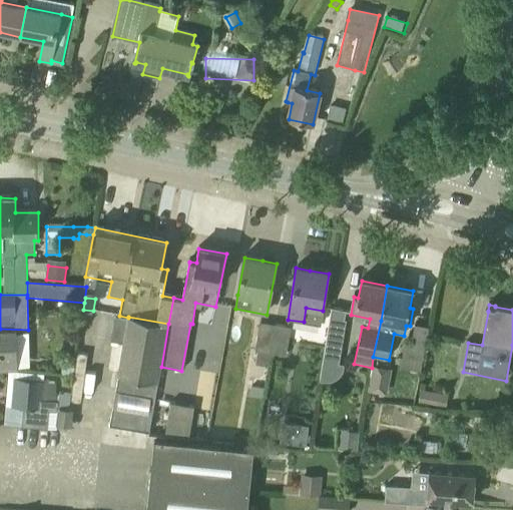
[(344,366),(338,365),(346,322),(344,321),(346,313),(332,310),(323,365),(320,382),(326,383),(329,383),(332,382),(336,381),(339,379),(342,376),(344,372),(344,366)]
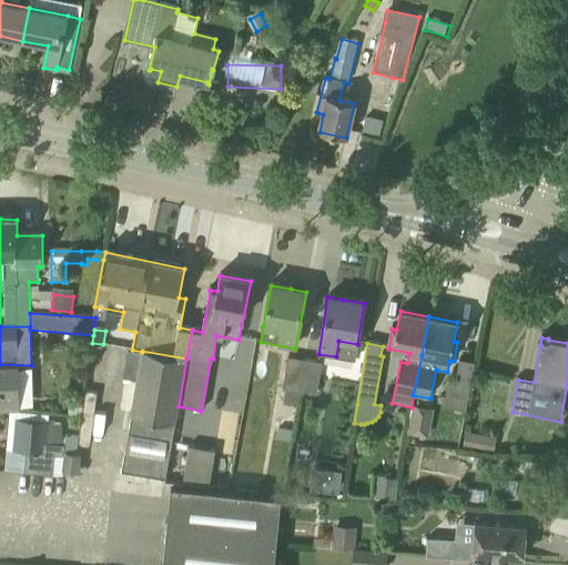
[(178,410),(179,406),(186,359),(142,351),(142,352),(121,472),(165,480),(178,410)]
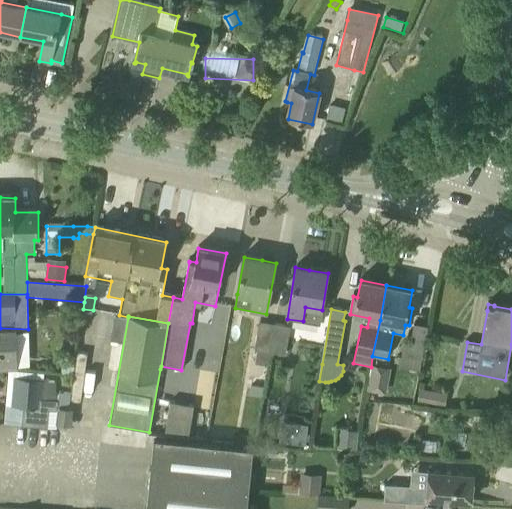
[(111,344),(122,346),(127,320),(115,318),(111,344)]
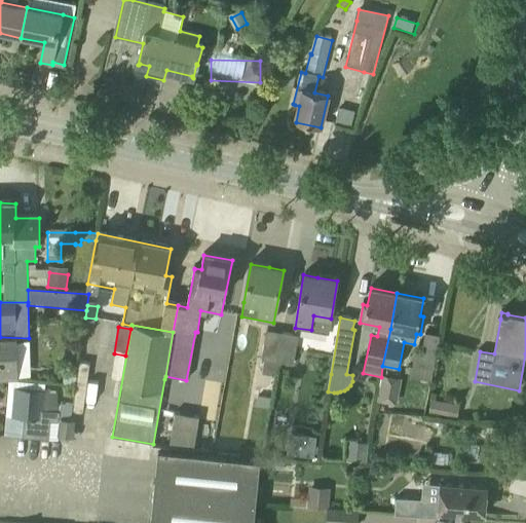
[(277,363),(278,364),(284,334),(266,331),(261,361),(264,361),(277,363)]
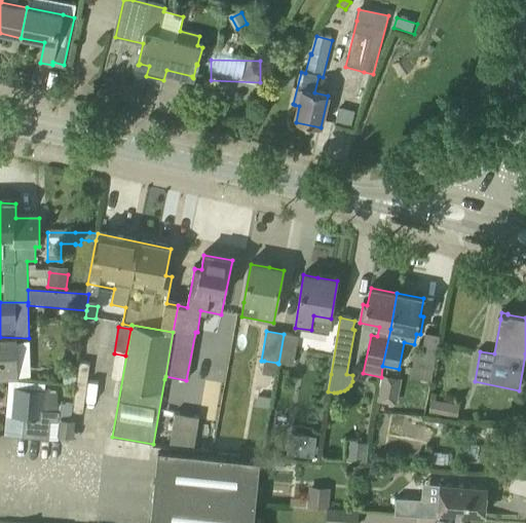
[(298,337),(284,334),(278,364),(293,366),(298,337)]
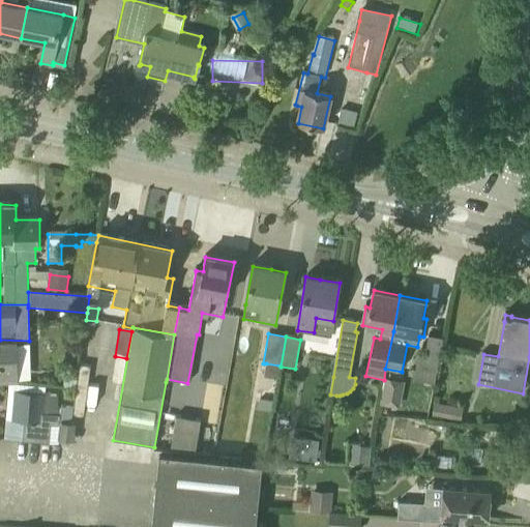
[(413,380),(434,384),(443,339),(429,337),(424,357),(418,356),(413,380)]
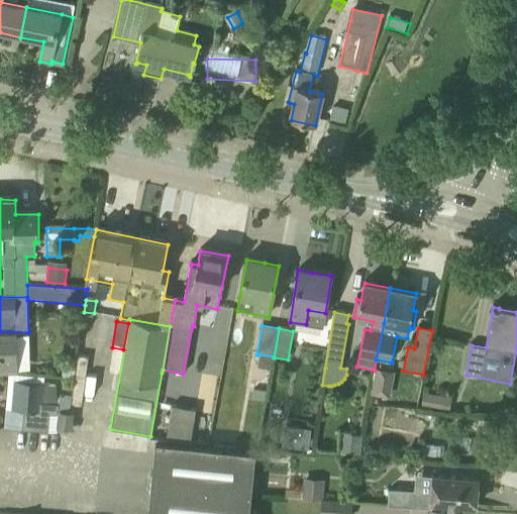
[(15,334),(0,334),(0,374),(15,374),(15,334)]
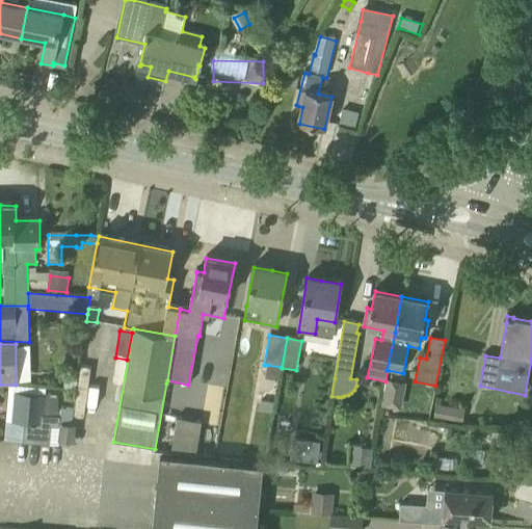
[(281,367),(267,365),(265,380),(277,382),(281,367)]
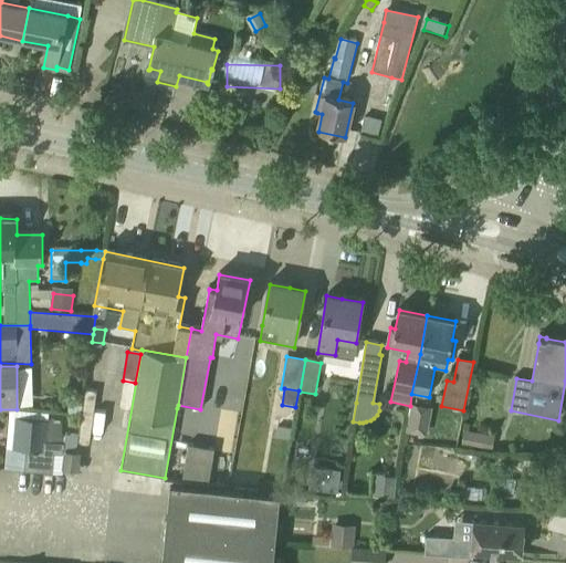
[(76,455),(79,437),(65,436),(65,437),(61,436),(62,425),(46,424),(46,421),(30,420),(31,413),(18,412),(18,419),(17,419),(14,451),(28,451),(25,473),(52,475),(54,455),(65,456),(65,454),(76,455)]
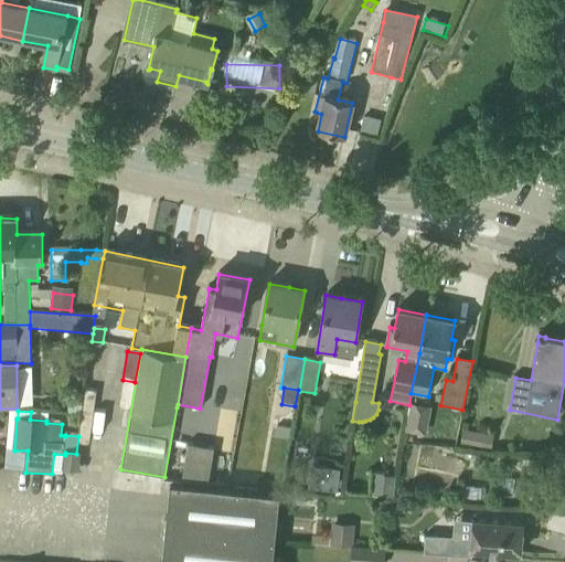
[(291,431),(277,428),(276,437),(289,439),(291,431)]
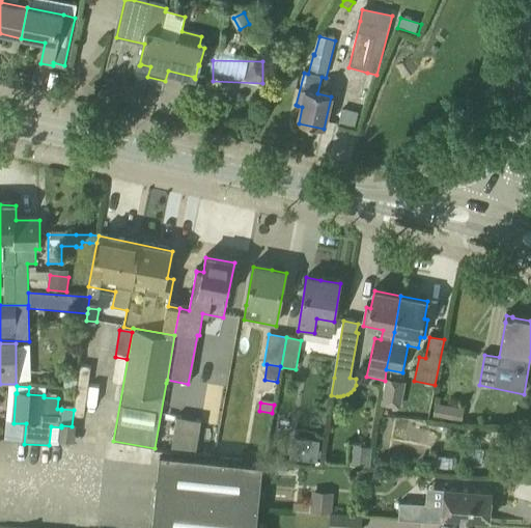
[(435,405),(432,420),(459,423),(462,410),(435,405)]
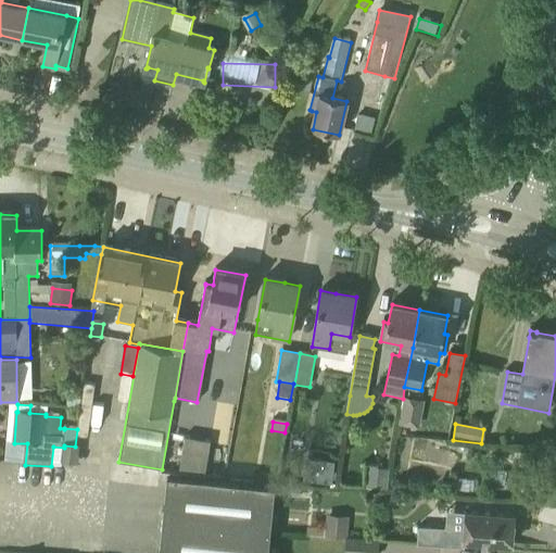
[(204,476),(210,444),(211,442),(185,437),(178,474),(204,476)]
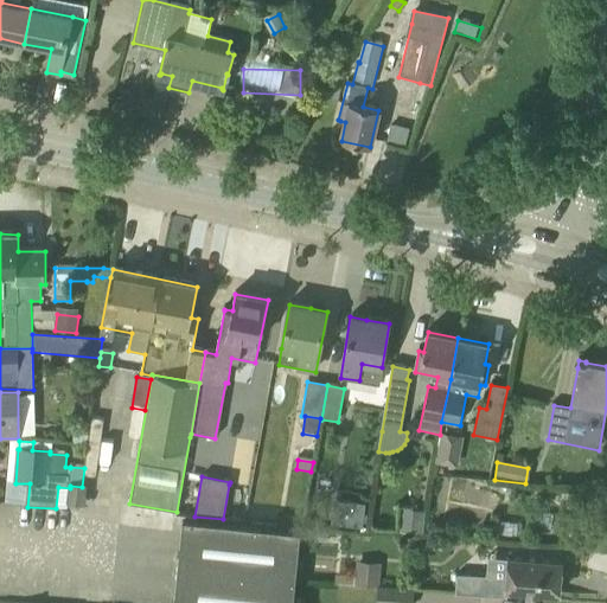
[(70,486),(70,488),(68,502),(82,505),(84,487),(82,487),(70,486)]
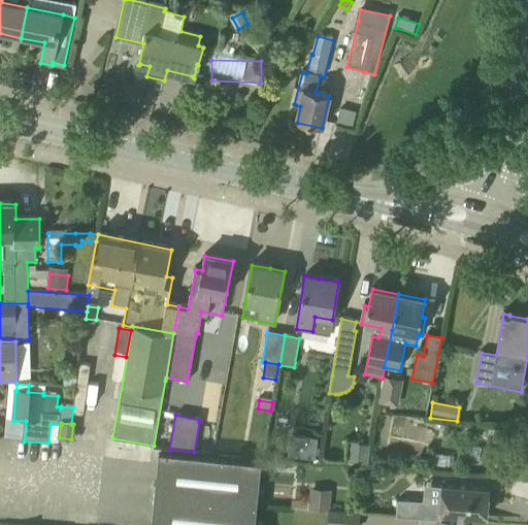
[(316,459),(318,441),(318,437),(292,434),(289,456),(316,459)]
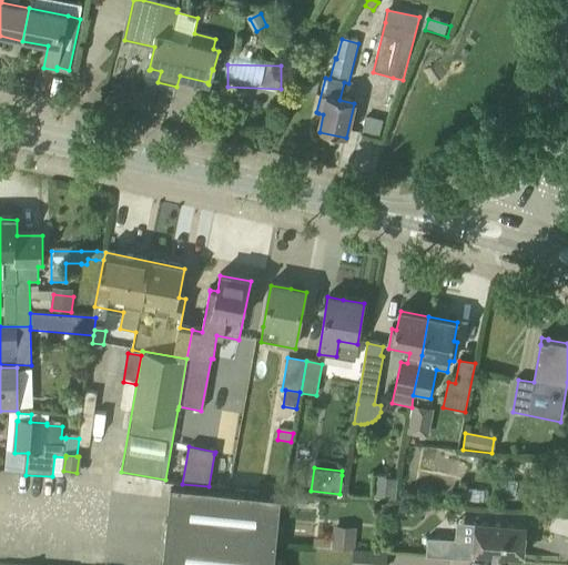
[(233,476),(232,487),(261,488),(261,477),(233,476)]
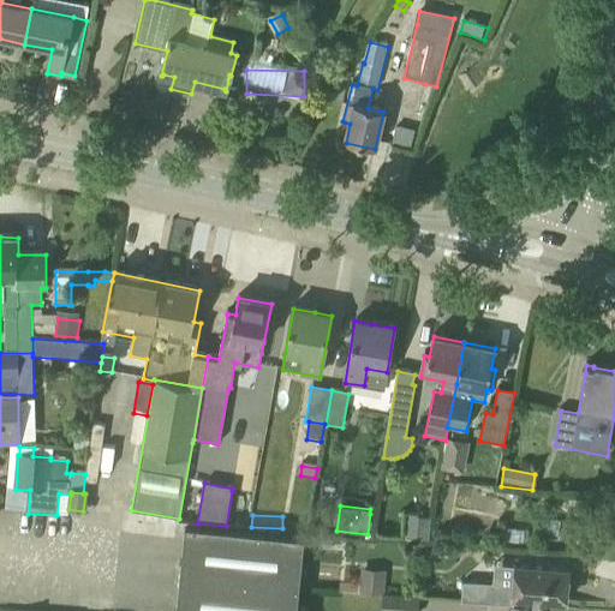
[(430,520),(407,517),(405,541),(428,543),(430,520)]
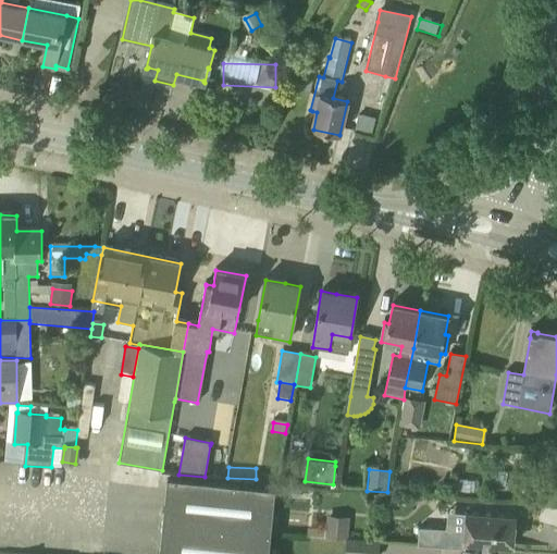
[(269,553),(271,534),(276,488),(168,477),(159,553),(269,553)]
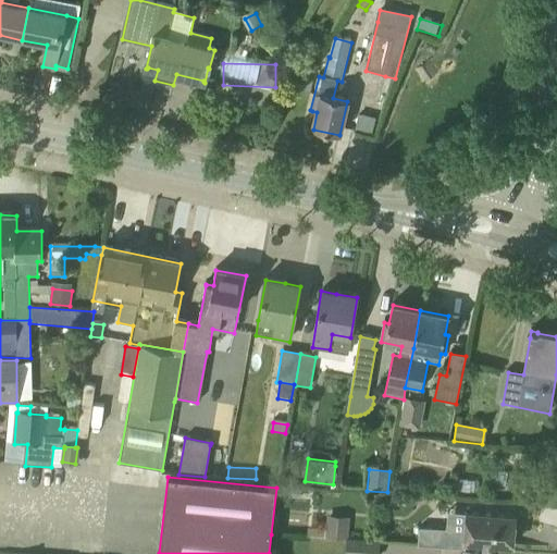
[(514,548),(516,518),(468,514),(468,515),(450,514),(448,541),(466,542),(465,544),(514,548)]
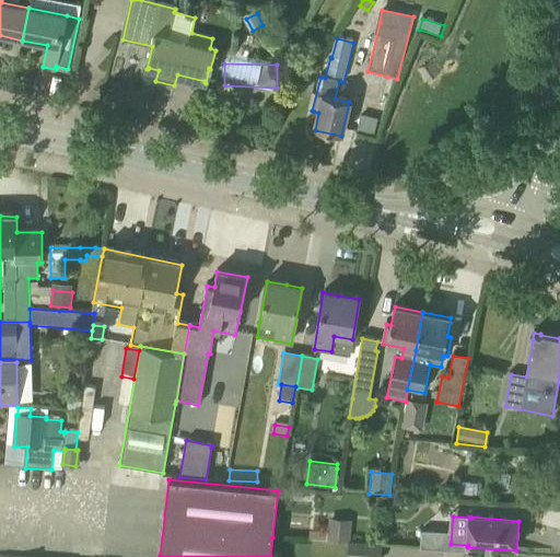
[(349,544),(352,522),(328,520),(327,533),(312,532),(311,541),(326,543),(349,544)]
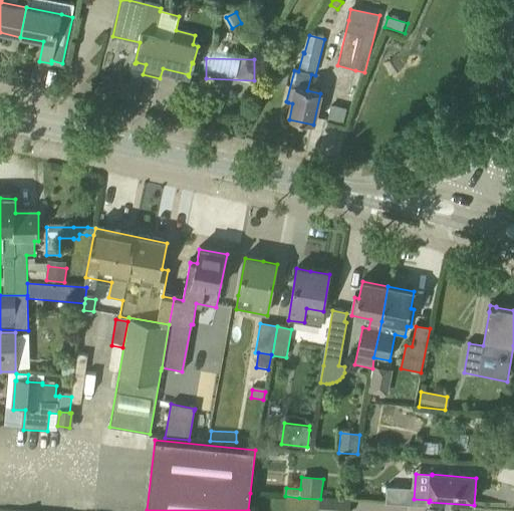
[(349,510),(350,502),(320,499),(318,510),(349,510)]
